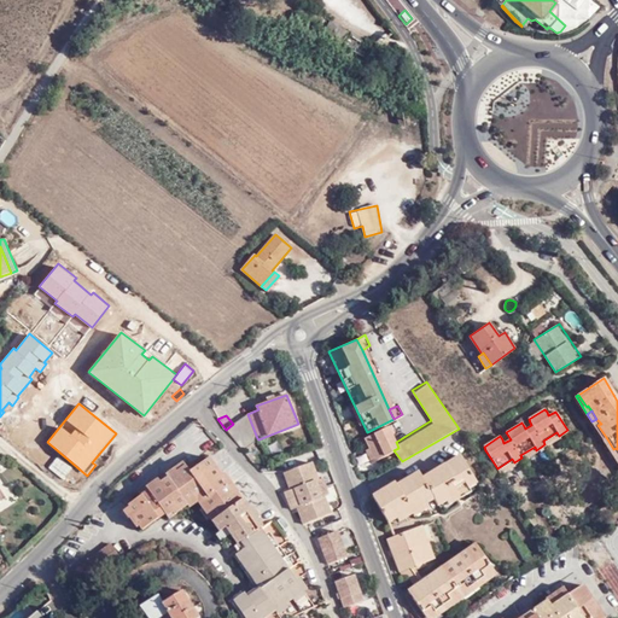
[(596,419),(592,421),(604,439),(606,437),(598,425),(601,424),(596,419)]
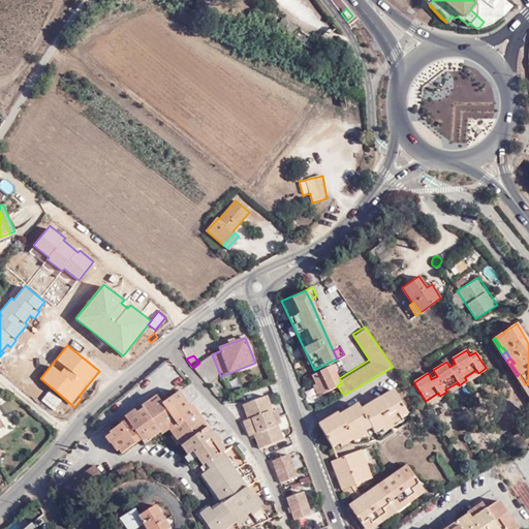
[(341,383),(339,378),(333,365),(312,374),(315,382),(320,393),(337,385),(341,383)]
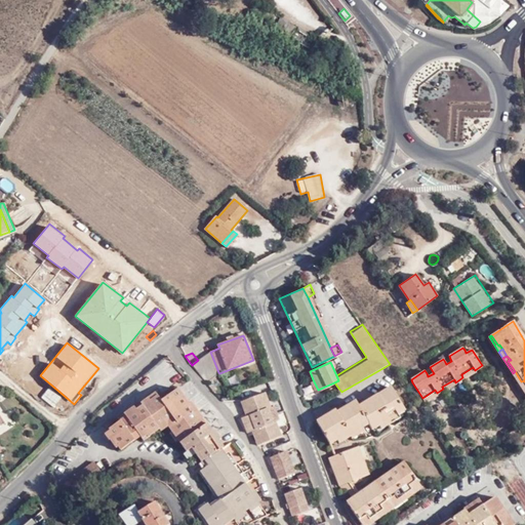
[(461,374),(462,377),(463,379),(476,372),(475,370),(473,367),(461,374)]
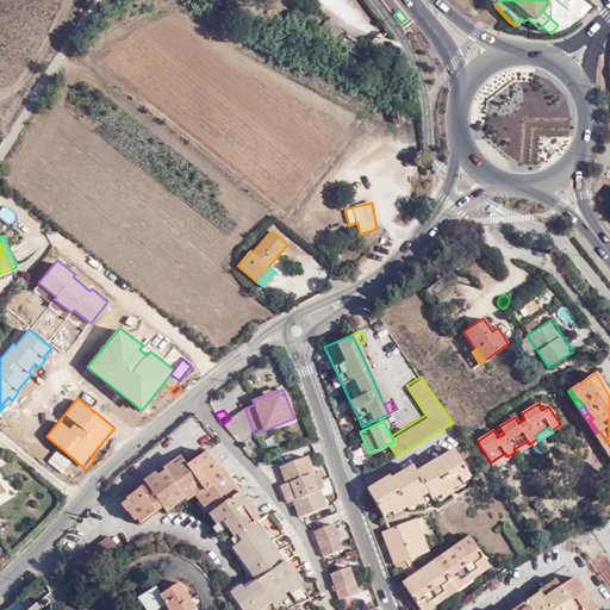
[(596,434),(608,452),(609,449),(609,443),(609,442),(605,443),(598,431),(596,434)]
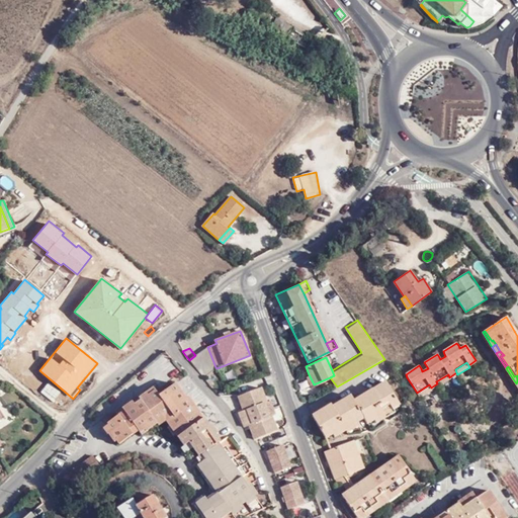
[(436,381),(437,383),(438,385),(450,378),(449,377),(448,374),(436,381)]
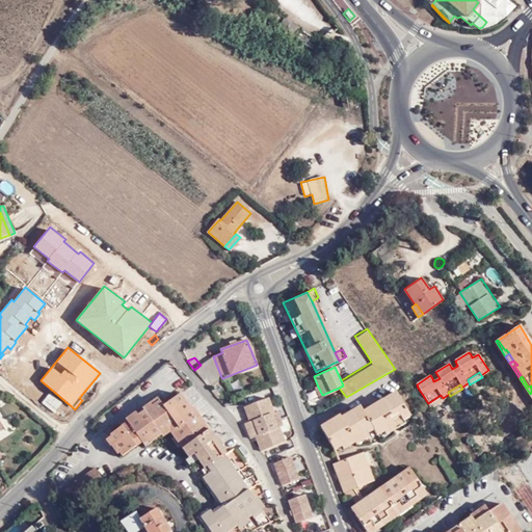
[(424,397),(418,388),(413,391),(419,400),(424,397)]
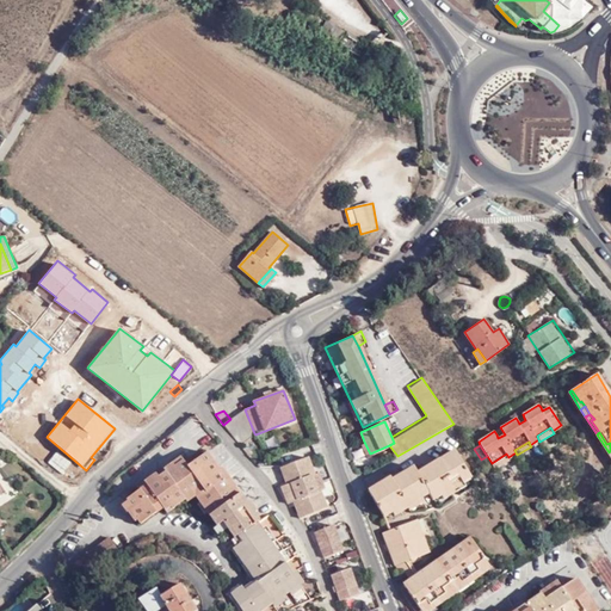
[(300,604),(310,598),(258,524),(260,522),(224,468),(222,470),(207,449),(185,464),(178,469),(173,462),(146,482),(147,486),(127,500),(129,503),(123,506),(135,523),(137,520),(140,525),(155,514),(156,516),(164,511),(165,512),(170,508),(171,512),(186,501),(189,505),(197,499),(216,528),(223,523),(227,529),(238,545),(234,548),(252,573),(261,566),(266,574),(257,581),(254,584),(255,586),(247,592),(245,590),(242,586),(232,594),(236,600),(244,610),(258,610),(259,610),(277,610),(273,603),(290,591),(300,604)]
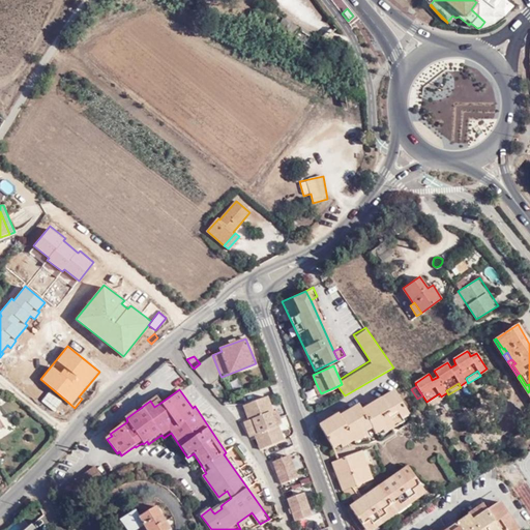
[(341,415),(339,414),(319,425),(332,447),(351,436),(352,438),(372,427),(376,433),(408,413),(394,390),(362,409),(359,405),(341,415)]
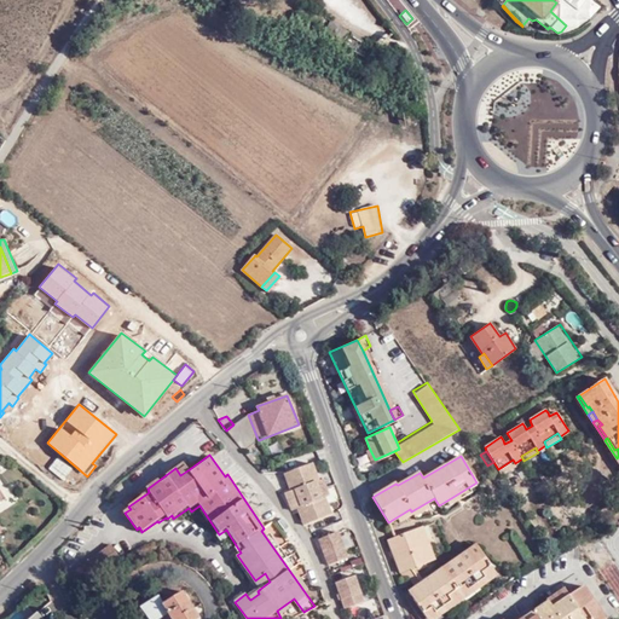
[(513,460),(498,469),(501,475),(516,466),(515,463),(513,460)]
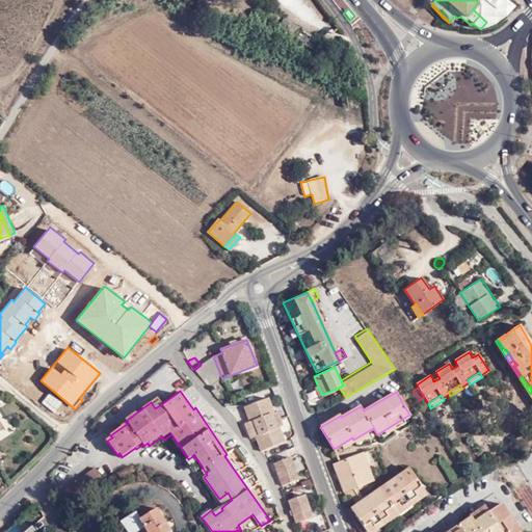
[(286,442),(280,426),(276,427),(271,414),(274,413),(268,397),(244,406),(249,422),(246,423),(251,437),(257,436),(262,451),(286,442)]
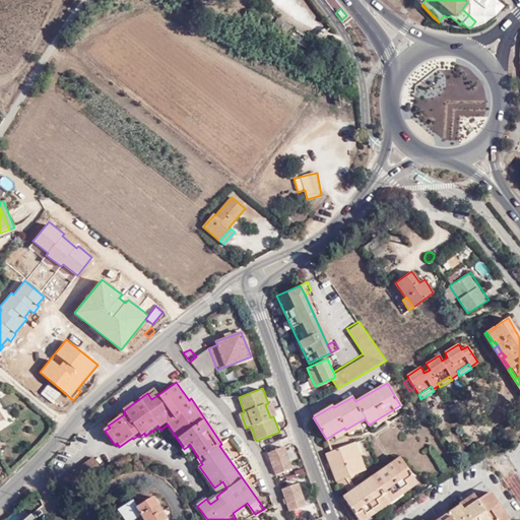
[(151,399),(157,395),(154,389),(147,393),(151,399)]
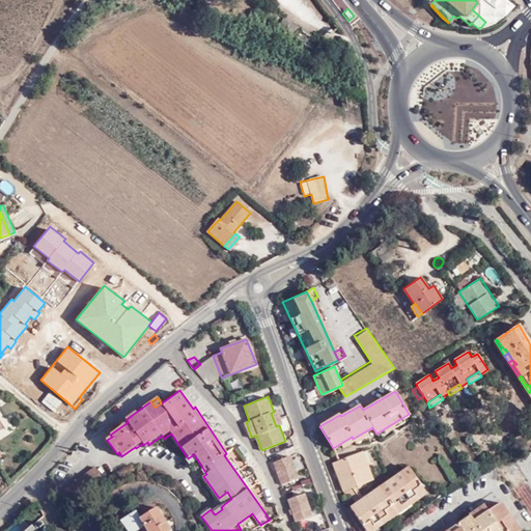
[(276,426),(279,425),(282,424),(277,410),(274,412),(271,413),(276,426)]
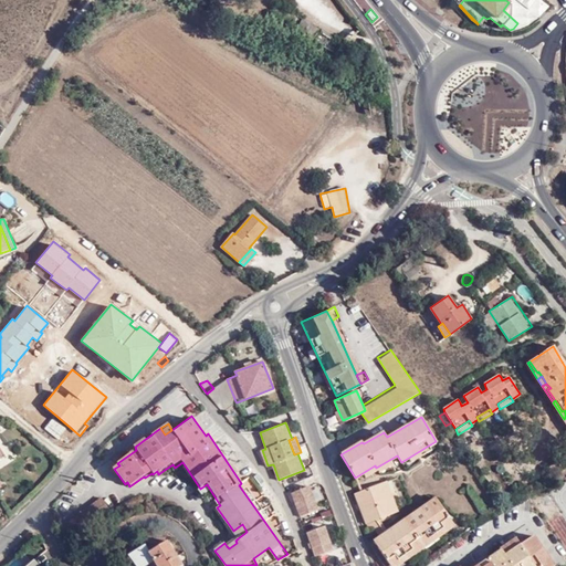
[(385,481),(381,482),(392,513),(397,512),(385,481)]
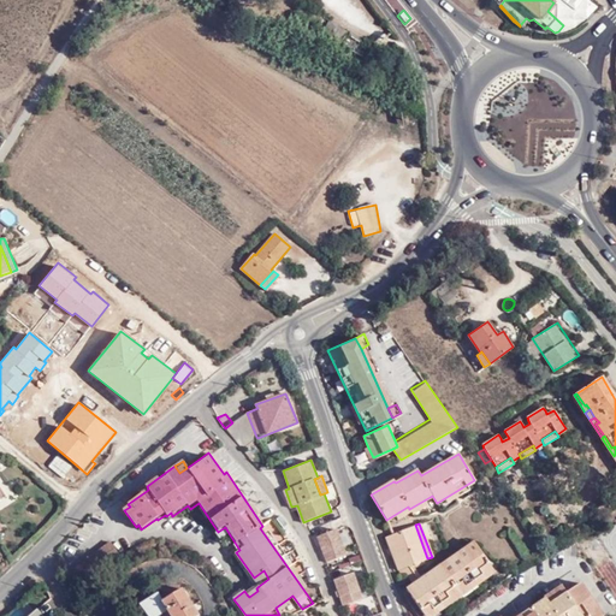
[(427,558),(415,525),(386,535),(390,546),(395,545),(397,552),(392,554),(398,569),(409,566),(427,558)]
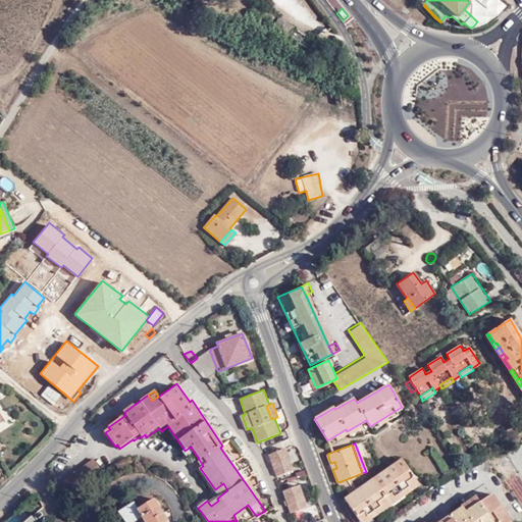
[(189,456),(194,452),(191,447),(185,451),(185,453),(186,455),(189,456)]
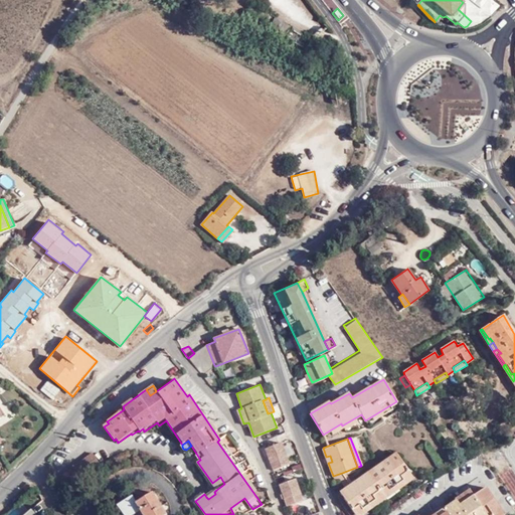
[(290,464),(282,442),(265,449),(274,470),(290,464)]
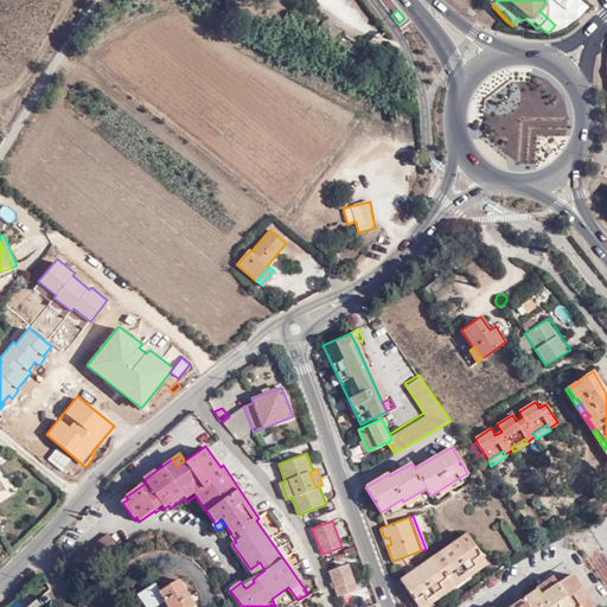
[(115,538),(106,525),(61,558),(71,573),(115,538)]
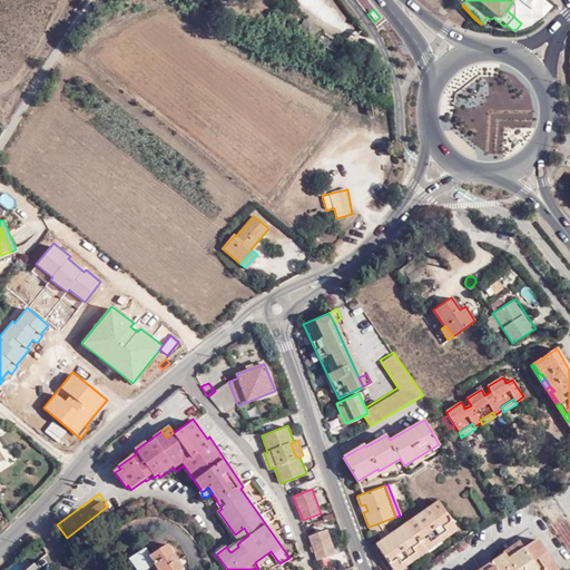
[(387,537),(382,540),(376,544),(393,568),(423,547),(454,524),(438,501),(431,507),(435,514),(432,517),(428,509),(393,533),(395,536),(391,539),(389,537),(387,537)]
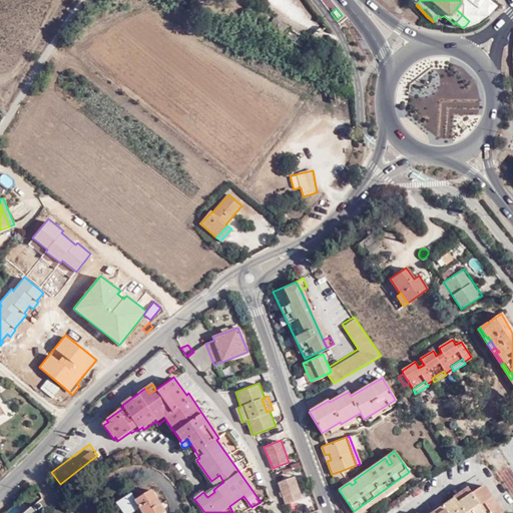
[(349,483),(341,471),(332,474),(334,477),(336,476),(344,486),(349,483)]
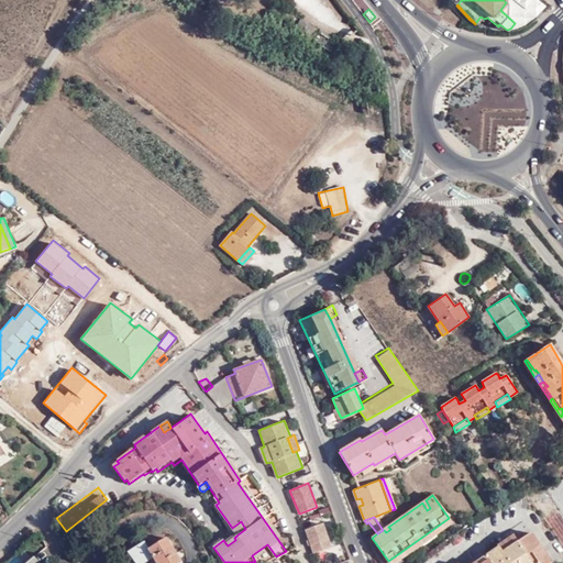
[(453,525),(449,518),(418,540),(422,545),(453,525)]
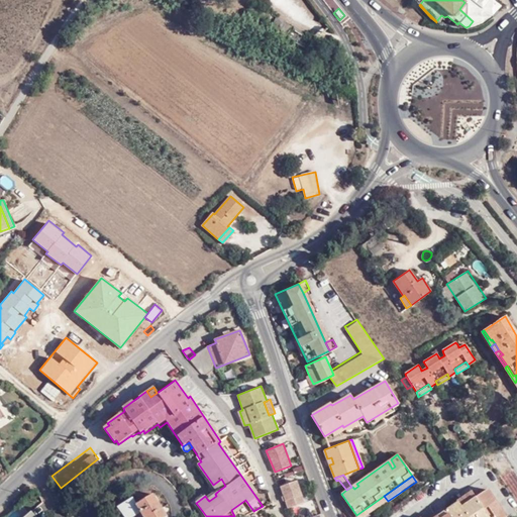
[(213,485),(217,492),(225,486),(221,479),(213,485)]
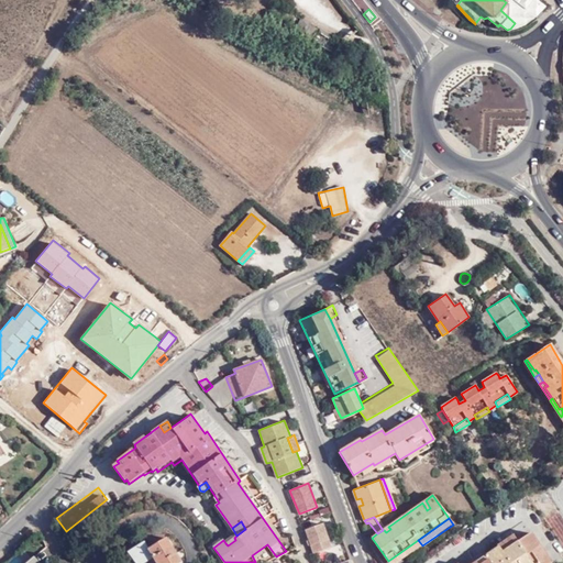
[(331,548),(322,523),(305,529),(313,553),(331,548)]
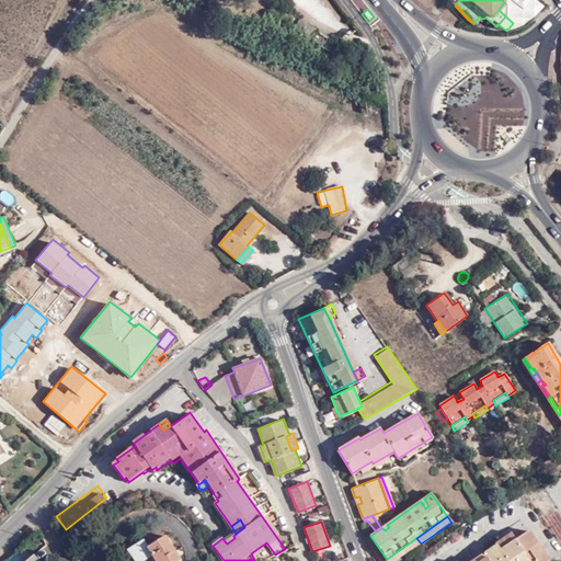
[(548,560),(549,560),(529,530),(515,539),(514,536),(499,546),(497,544),(483,553),(485,558),(481,560),(474,560),(473,559),(472,557),(465,560),(548,560)]
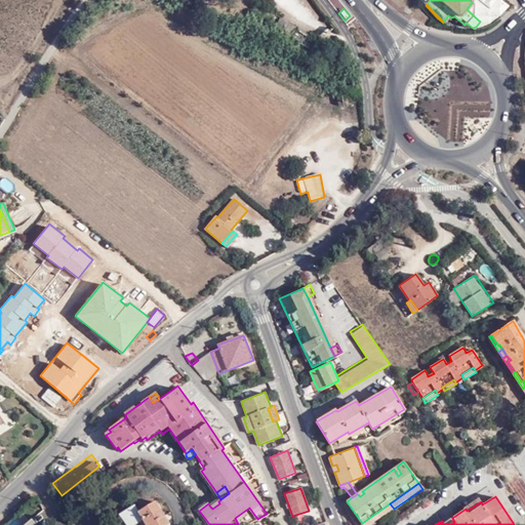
[(467,511),(481,501),(478,498),(465,508),(466,509),(467,511)]
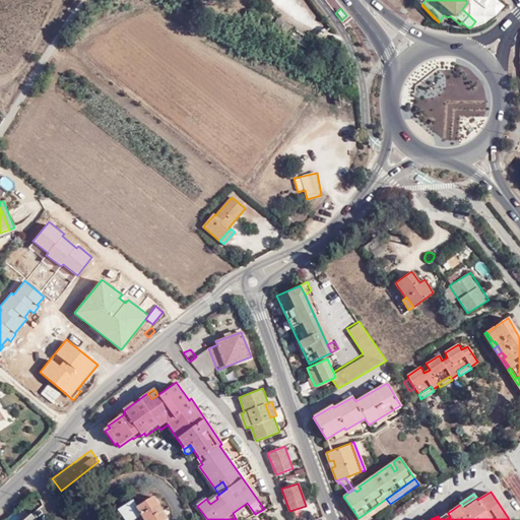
[(118,510),(125,519),(133,519),(141,515),(144,519),(164,519),(159,513),(163,511),(153,497),(137,507),(133,501),(118,510)]
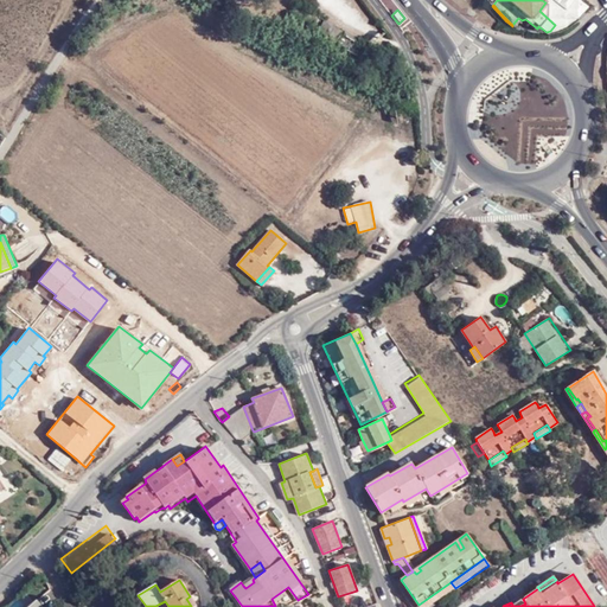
[(451,582),(419,605),(420,606),(427,606),(455,588),(451,582)]
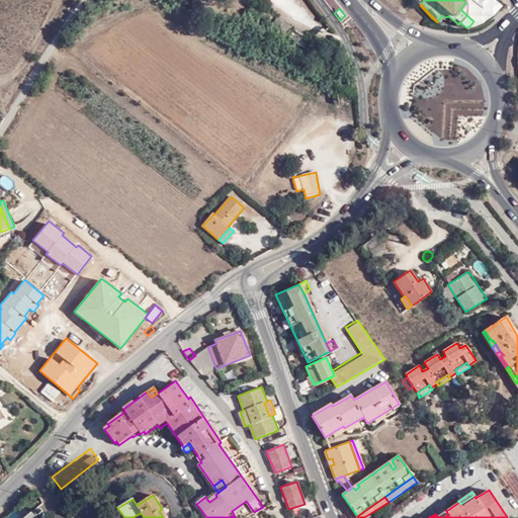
[(195,512),(200,509),(196,504),(192,507),(195,512)]
